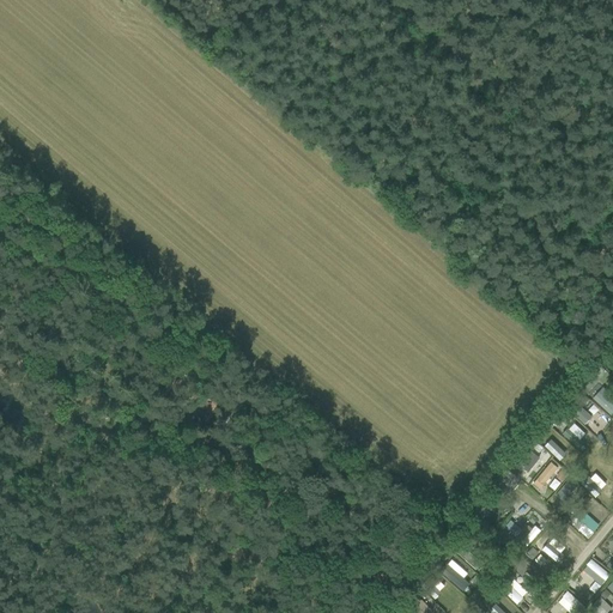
[(611,416),(612,412),(612,404),(599,390),(593,399),(611,416)]
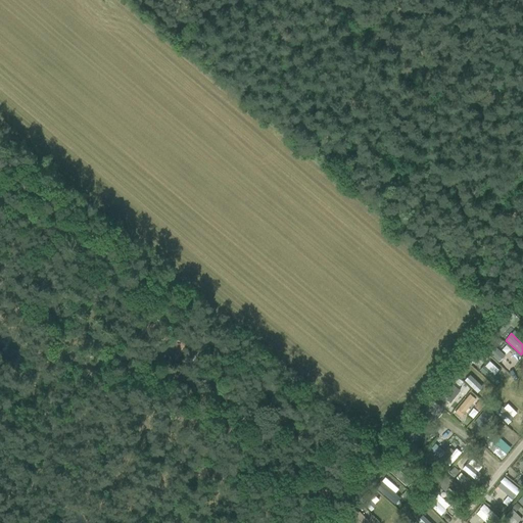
[(510,348),(505,354),(495,347),(490,353),(500,362),(502,359),(510,365),(517,354),(510,348)]
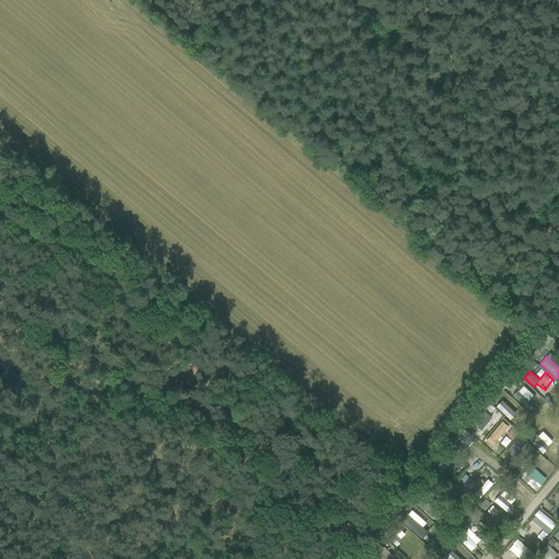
[(525,406),(535,396),(523,385),(513,395),(525,406)]
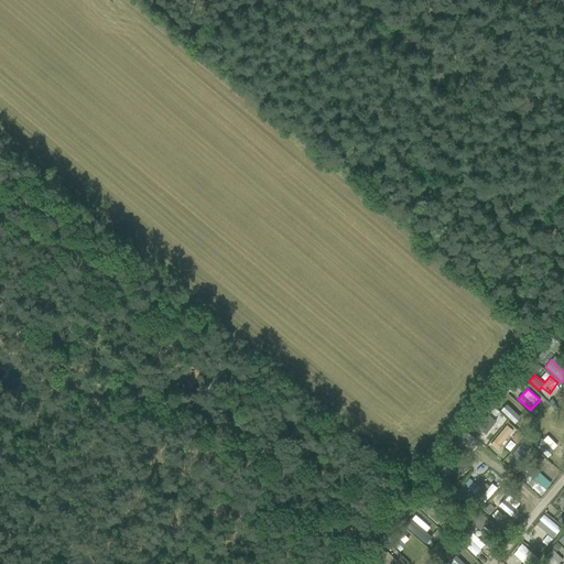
[(499,408),(514,424),(525,414),(511,398),(499,408)]
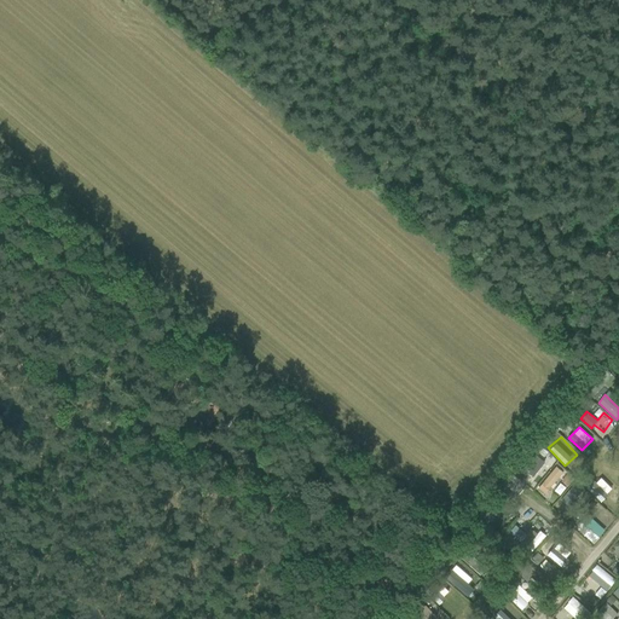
[(521,481),(528,473),(533,476),(544,463),(532,453),(514,475),(521,481)]
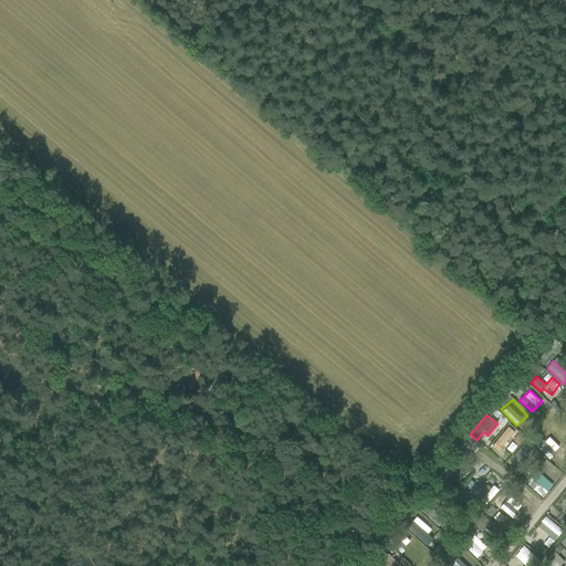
[(565,433),(561,430),(556,436),(565,442),(565,433)]
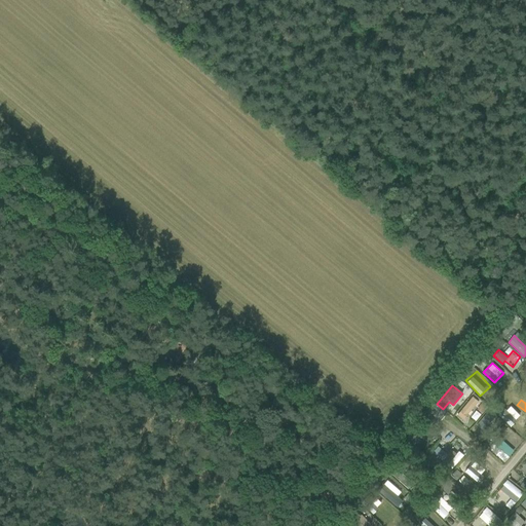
[(488,411),(477,424),(484,429),(494,416),(488,411)]
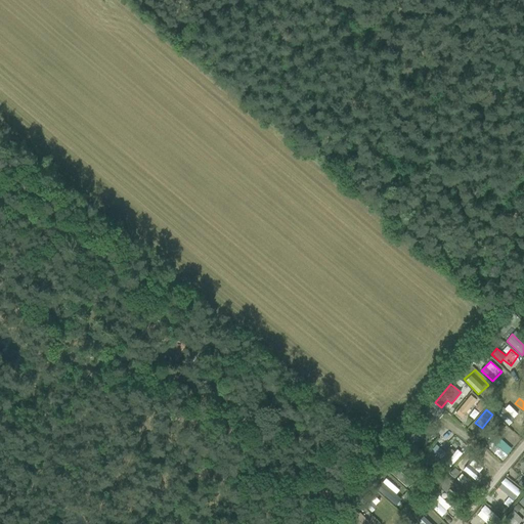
[(512,409),(509,413),(518,421),(520,417),(512,409)]
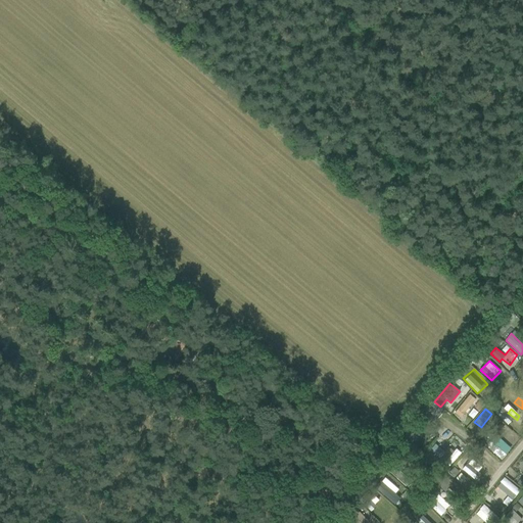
[(450,465),(462,452),(446,438),(450,434),(445,429),(439,436),(445,441),(436,453),(450,465)]
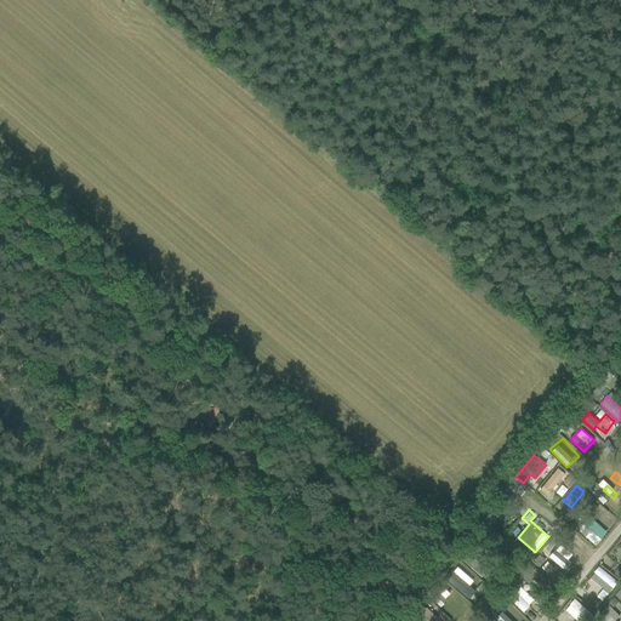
[(613,525),(617,519),(607,510),(602,516),(613,525)]
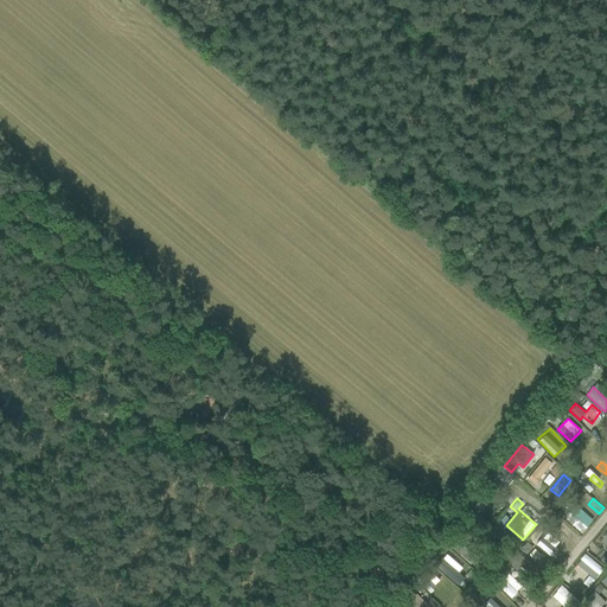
[(564,517),(581,534),(593,521),(576,505),(564,517)]
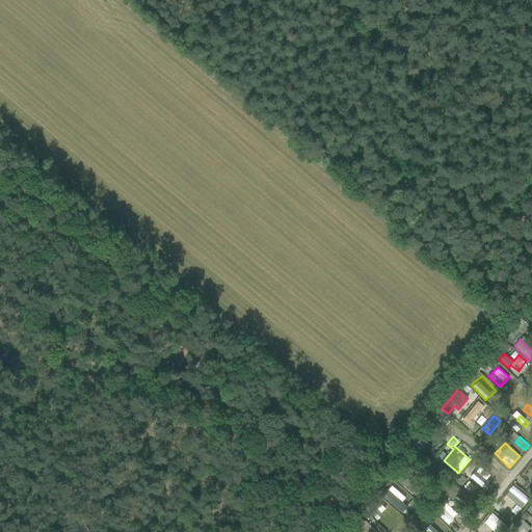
[(393,467),(387,473),(391,476),(396,471),(393,467)]
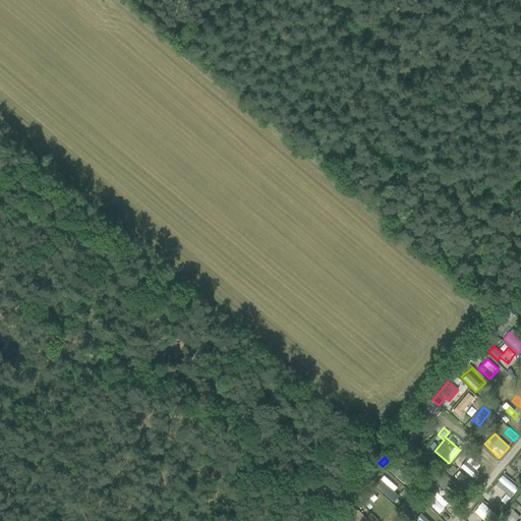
[(473,478),(478,471),(461,457),(456,463),(473,478)]
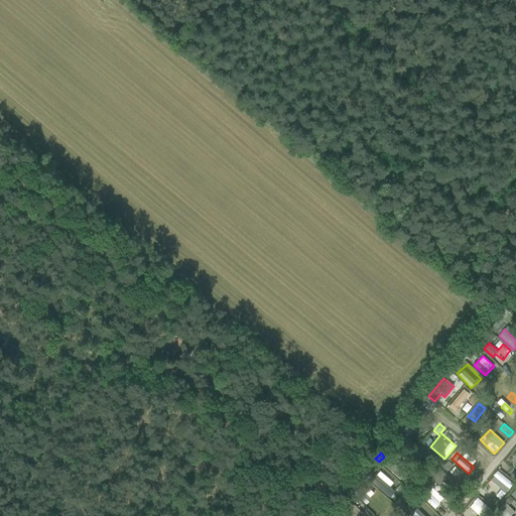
[(392,460),(386,466),(400,480),(405,474),(392,460)]
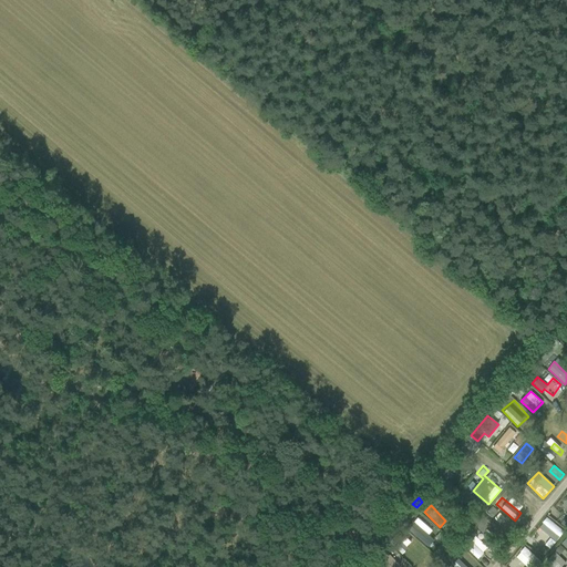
[(493,506),(486,513),(491,516),(496,511),(493,506)]
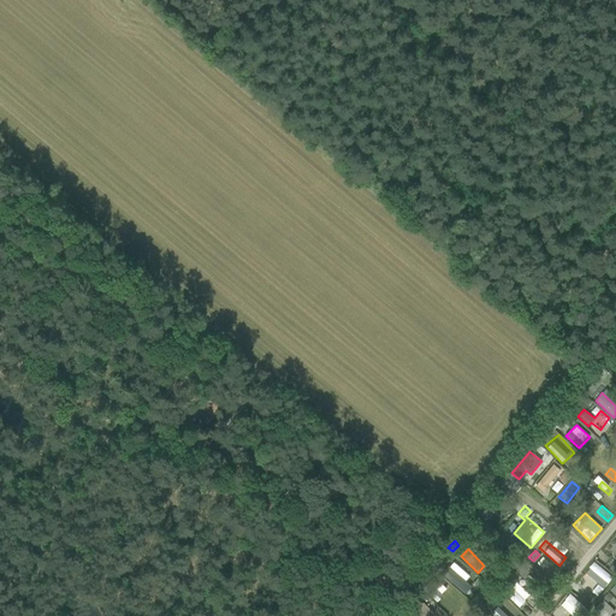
[(446,551),(440,557),(445,562),(450,555),(446,551)]
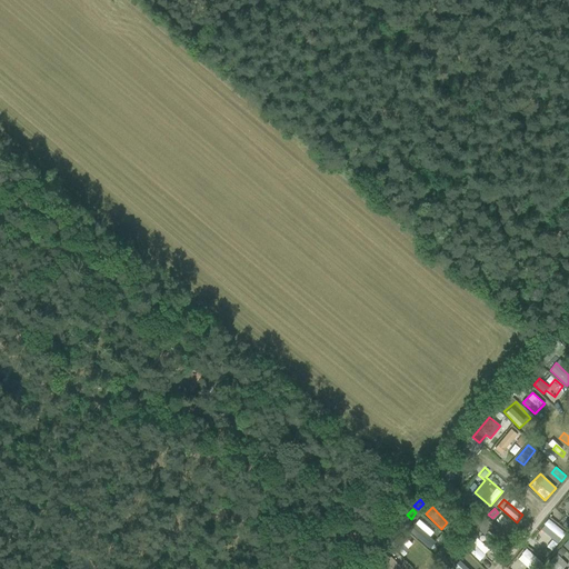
[(558,543),(567,533),(550,518),(541,528),(558,543)]
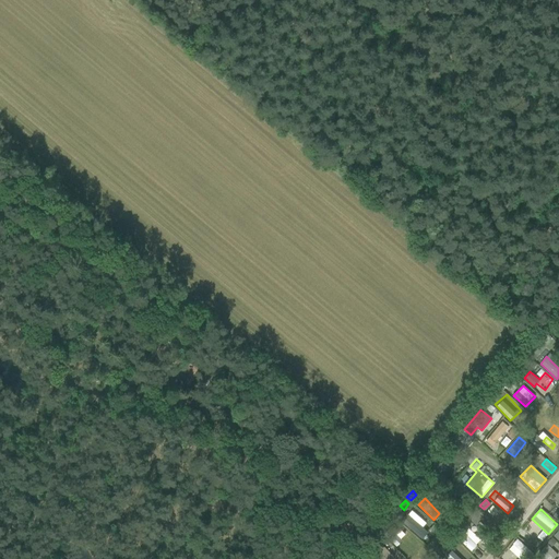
[(413,516),(406,524),(421,539),(428,532),(413,516)]
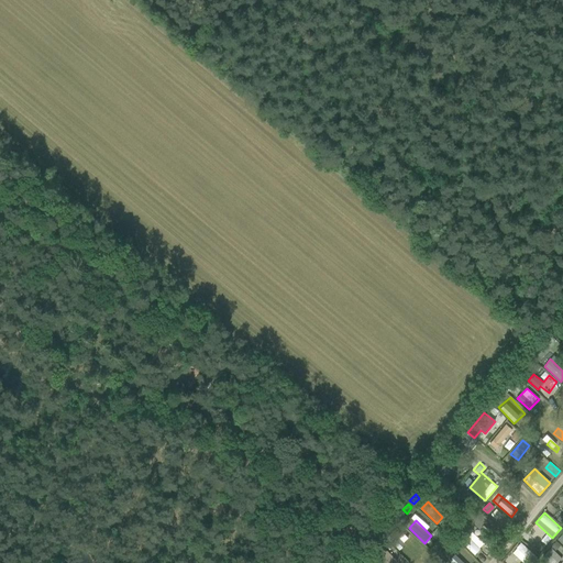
[(473,554),(484,544),(473,532),(462,543),(473,554)]
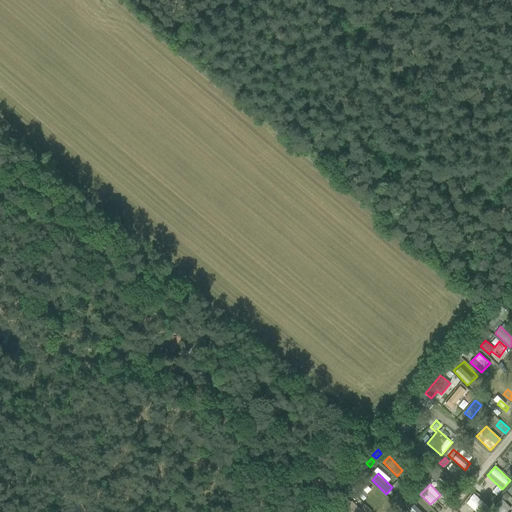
[(476,511),(482,511),(488,505),(474,493),(466,502),(476,511)]
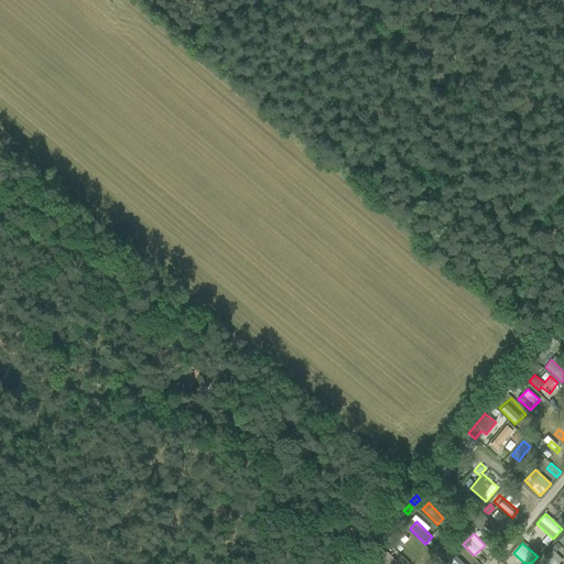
[(373,548),(368,554),(370,557),(377,551),(373,548)]
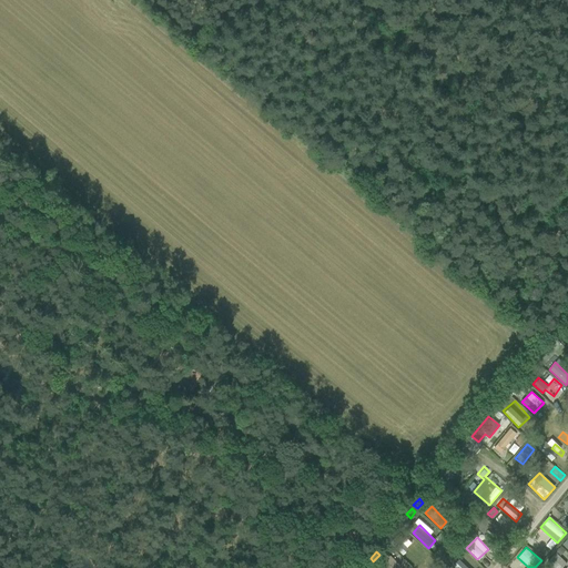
[(564,567),(563,566),(566,564),(557,554),(548,561),(554,567),(564,567)]
